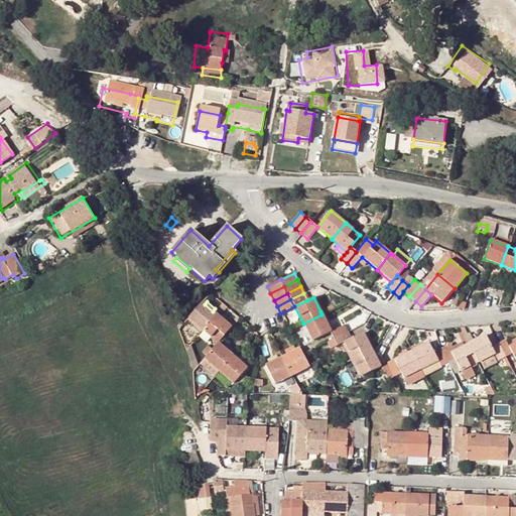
[(213,311),(205,304),(202,302),(187,318),(203,331),(217,314),(213,311)]
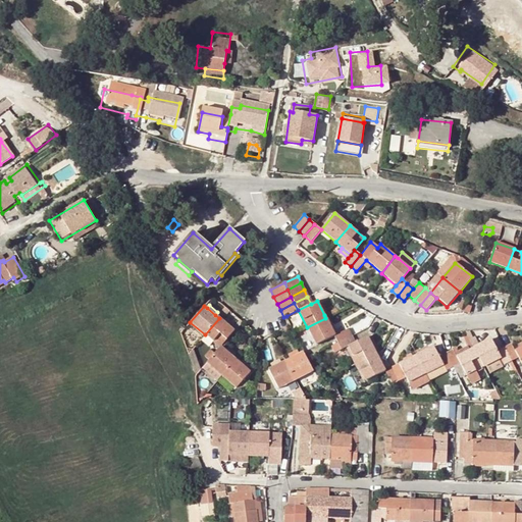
[(324,315),(325,318),(342,310),(341,307),(324,315)]
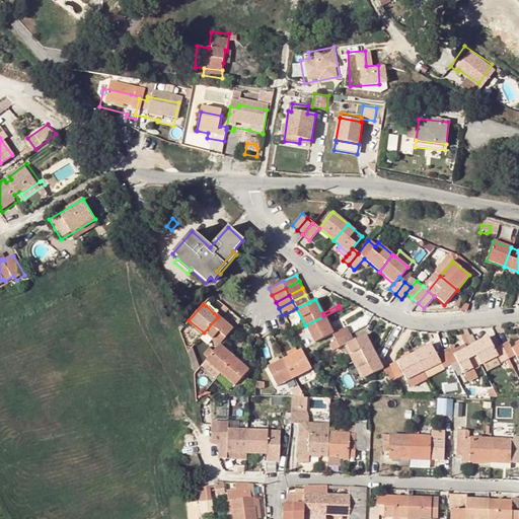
[(225,315),(221,319),(229,326),(233,322),(225,315)]
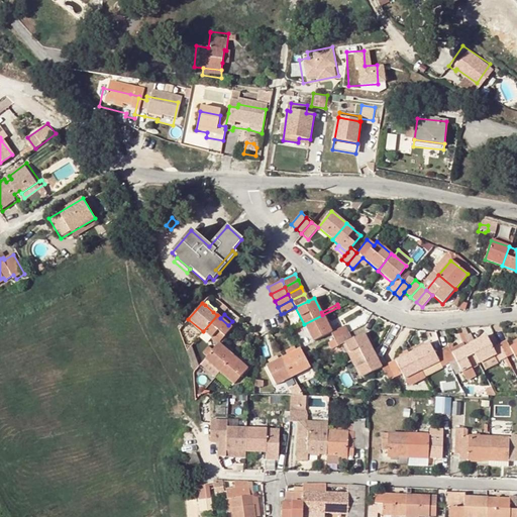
[(228,325),(220,318),(217,315),(203,331),(217,344),(231,328),(228,325)]
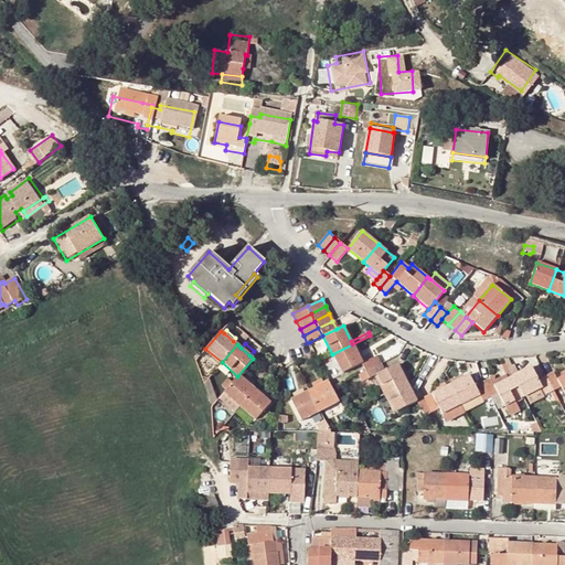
[(361,364),(362,363),(352,344),(332,354),(341,373),(361,364)]
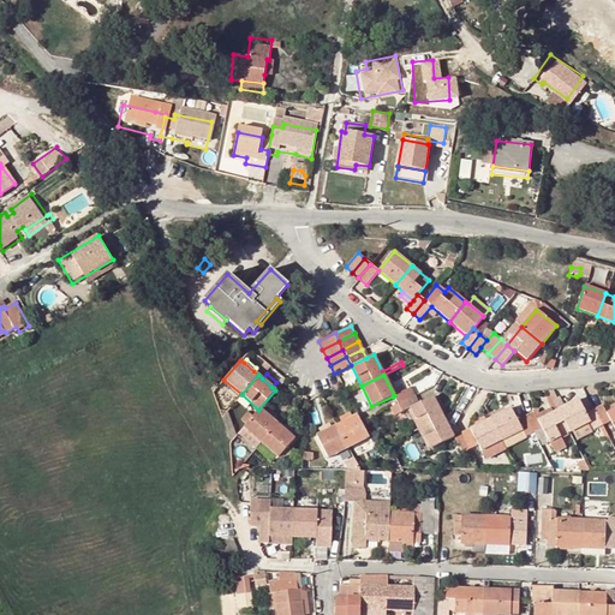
[(415,396),(410,388),(394,395),(393,396),(398,404),(415,396)]
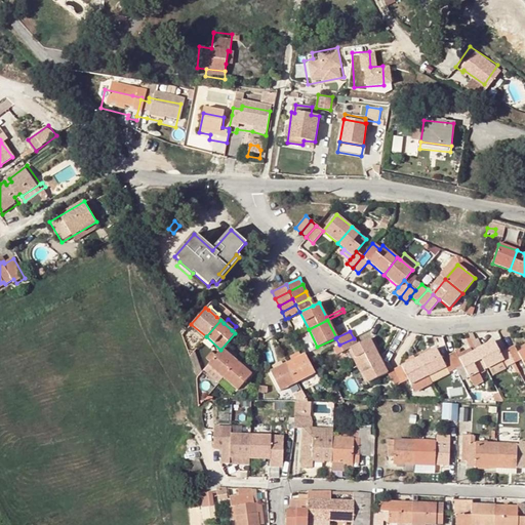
[(350,348),(357,345),(354,338),(339,345),(342,352),(350,348)]
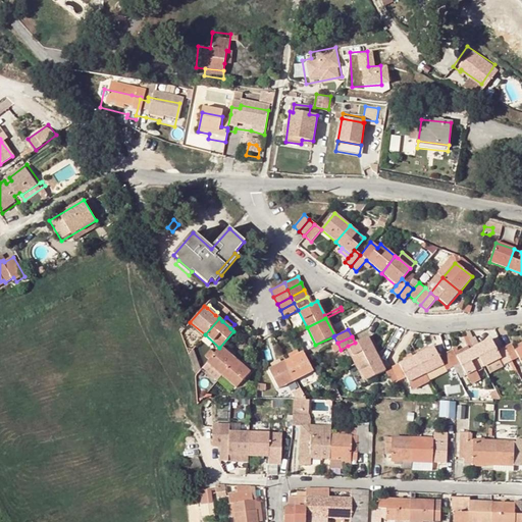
[(355,343),(348,346),(357,363),(375,353),(367,336),(355,343)]
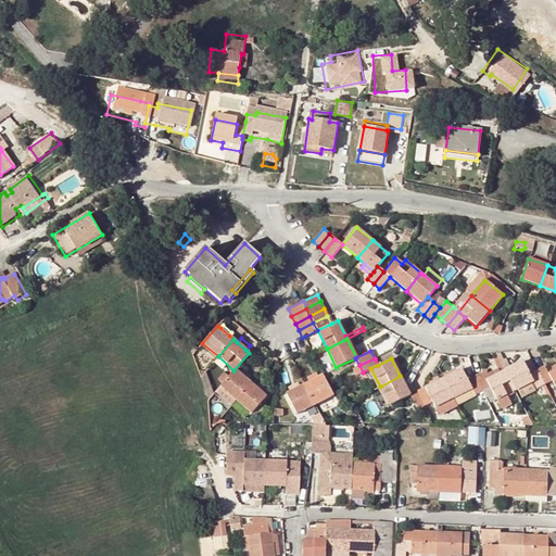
[(505,370),(515,391),(517,390),(531,383),(534,381),(529,374),(523,362),(517,364),(509,368),(505,370)]
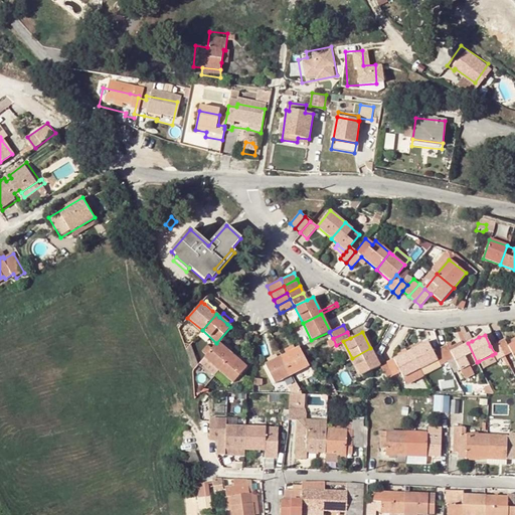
[(497,342),(504,356),(512,353),(508,346),(504,339),(497,342)]
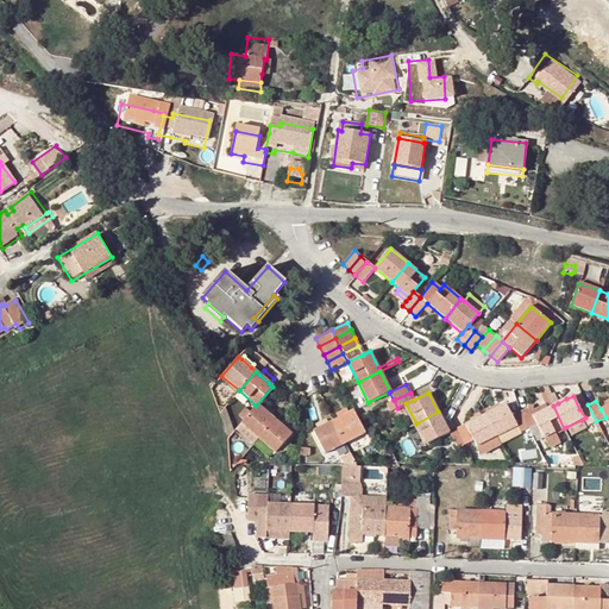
[(489,413),(502,406),(500,402),(487,408),(489,413)]
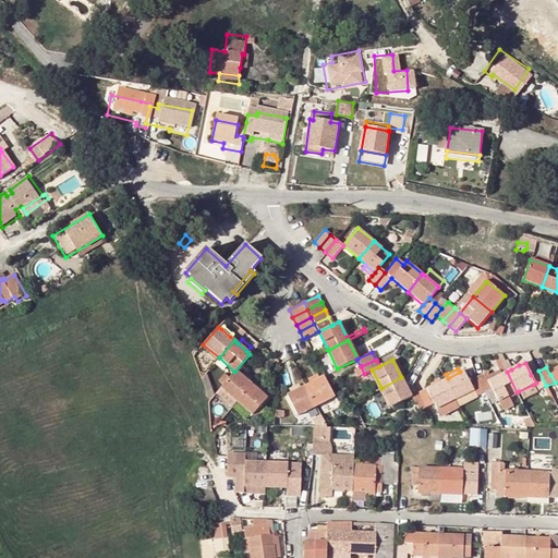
[(252,378),(244,371),(240,376),(249,383),(252,378)]
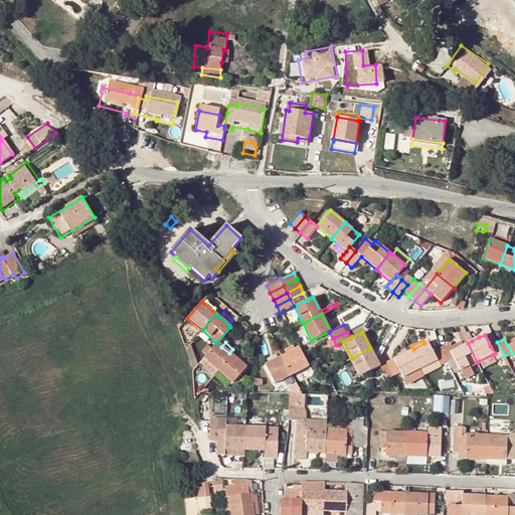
[(424,343),(413,349),(410,351),(419,368),(437,360),(433,352),(427,342),(424,343)]
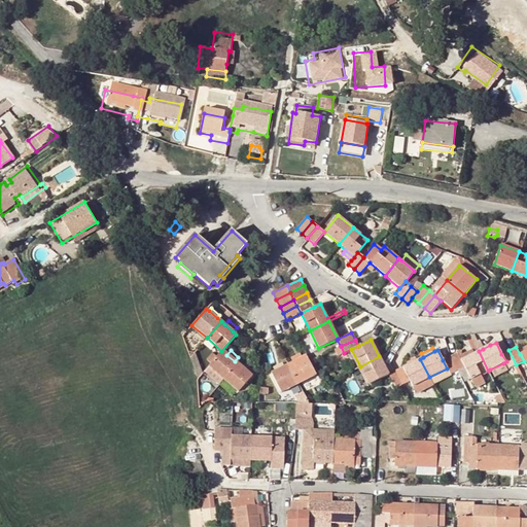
[(462,354),(463,358),(473,353),(471,350),(462,354)]
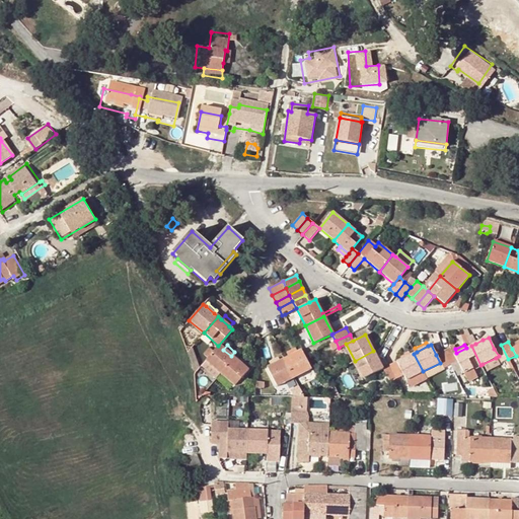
[(494,349),(499,356),(502,363),(508,359),(501,345),(494,349)]
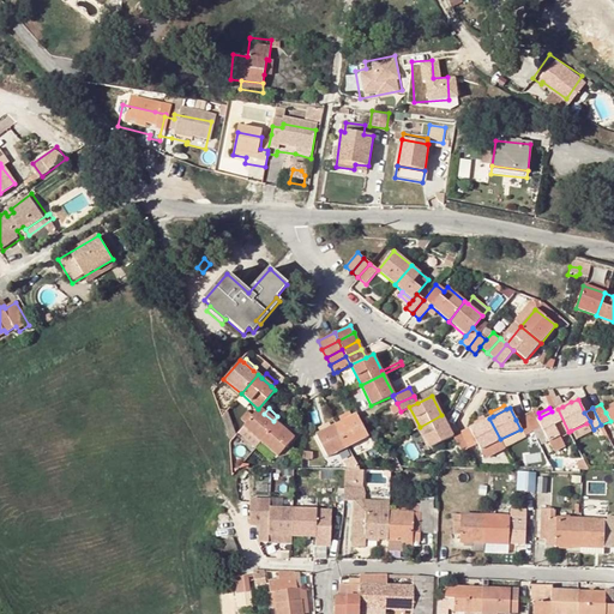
[(274,421),(264,414),(258,409),(252,416),(246,423),(242,427),(260,441),(276,423),(274,421)]
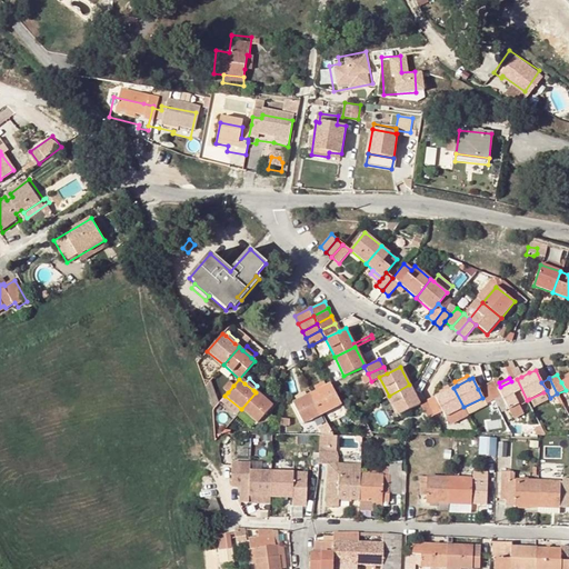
[(500,396),(508,410),(518,405),(527,400),(517,379),(511,381),(500,387),(497,389),(500,396)]
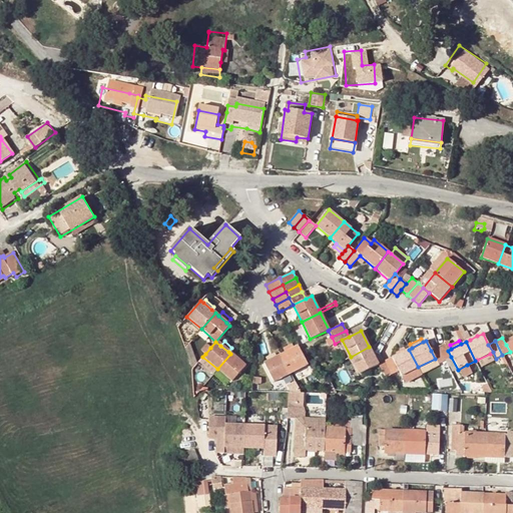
[(205,354),(210,348),(206,344),(201,350),(205,354)]
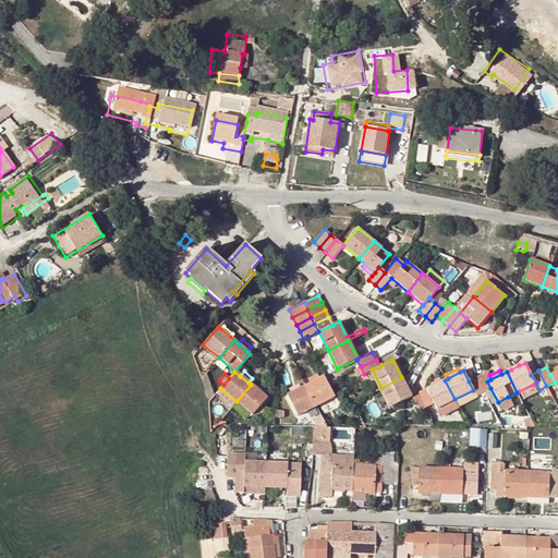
[(476,378),(484,392),(490,388),(487,381),(483,374),(476,378)]
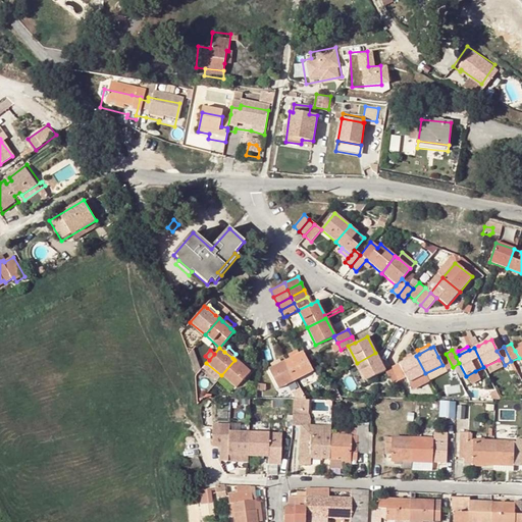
[(286,361),(296,378),(311,370),(302,353),(286,361)]
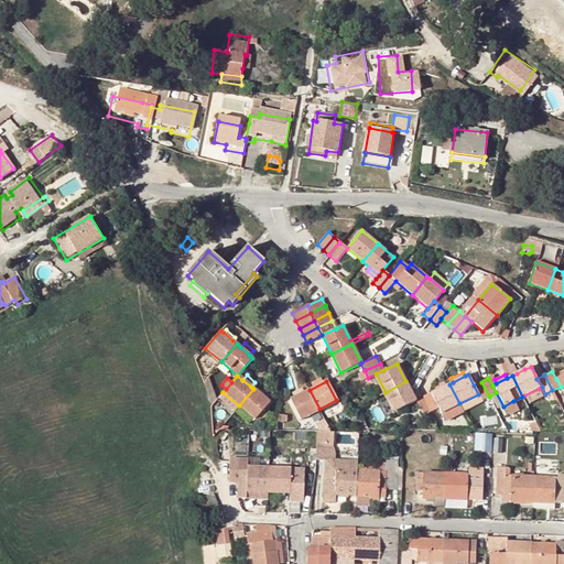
[(394,412),(416,401),(405,381),(386,392),(394,412)]
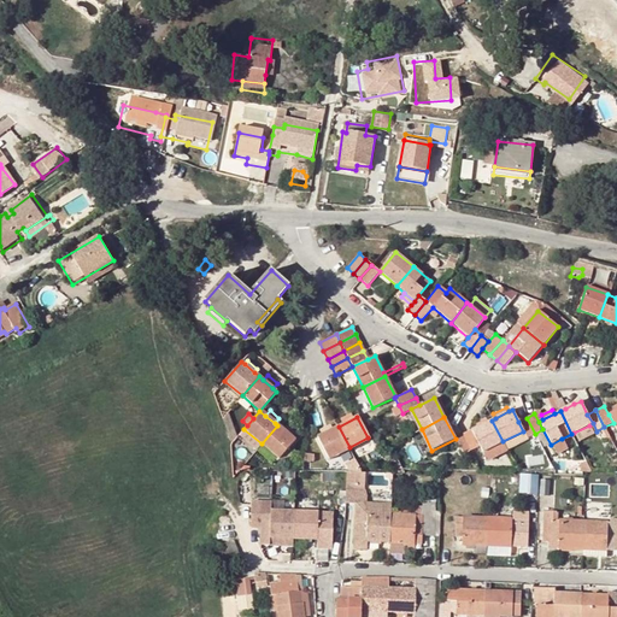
[(518,422),(523,432),(527,438),(535,434),(527,418),(518,422)]
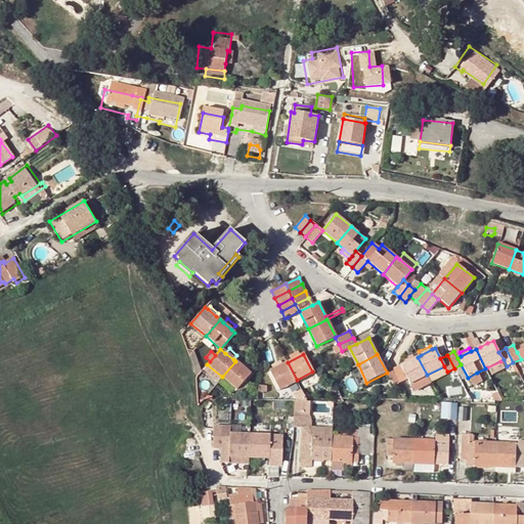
[(400,365),(407,379),(410,384),(427,375),(418,357),(413,359),(405,363),(400,365)]
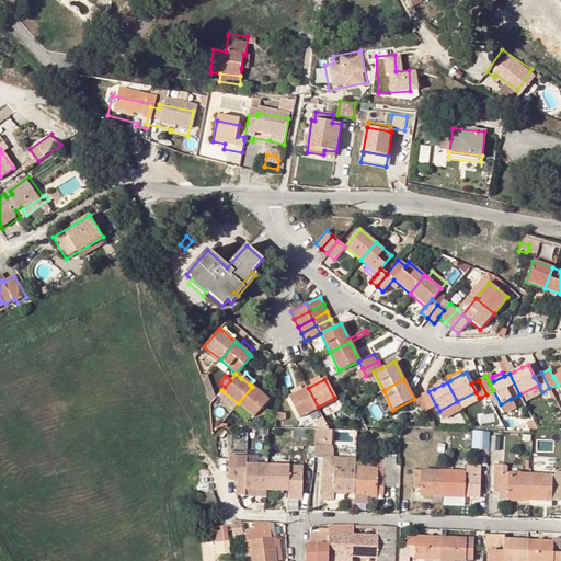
[(293,396),(302,390),(299,385),(289,390),(293,396)]
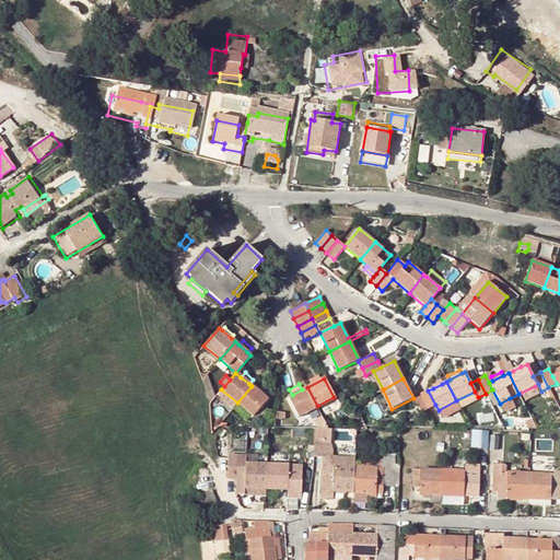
[(268,393),(260,385),(256,391),(265,397),(268,393)]
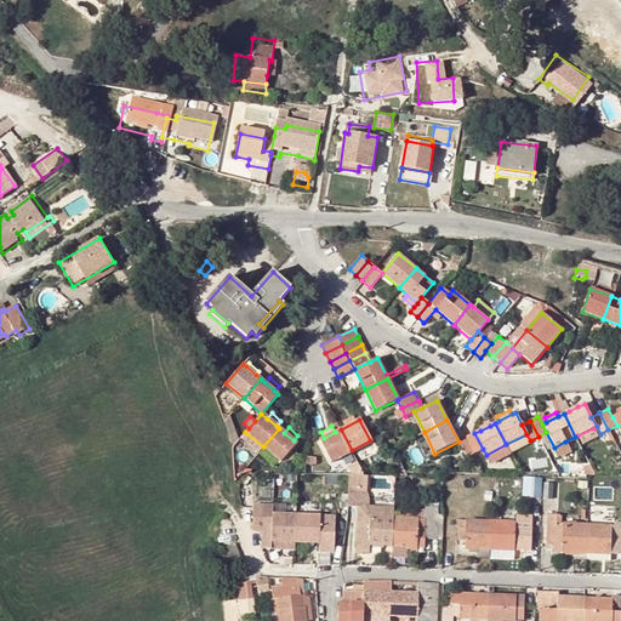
[(294,440),(284,433),(279,428),(263,446),(280,462),(296,443),(294,440)]
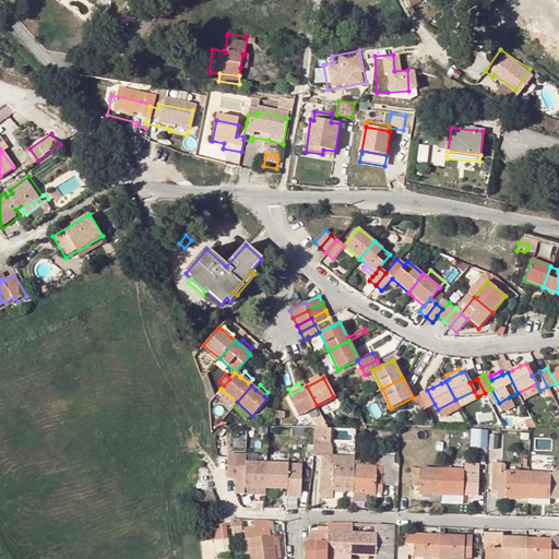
[(524,400),(537,393),(534,385),(520,392),(524,400)]
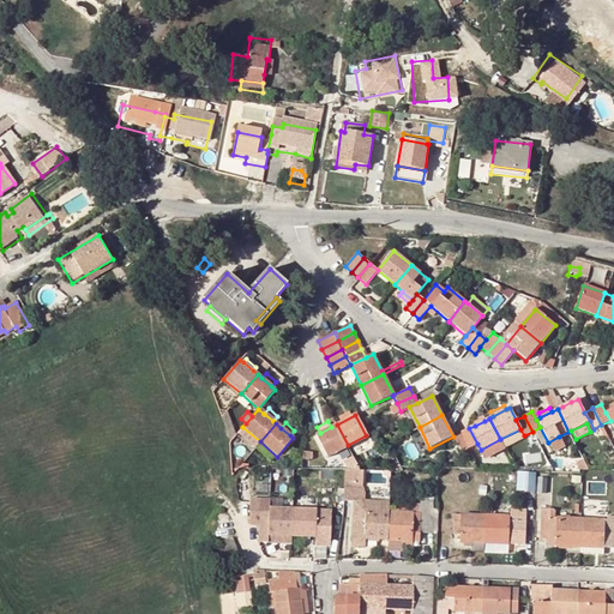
[(315,434),(326,456),(347,446),(336,425),(331,427),(320,433),(315,434)]
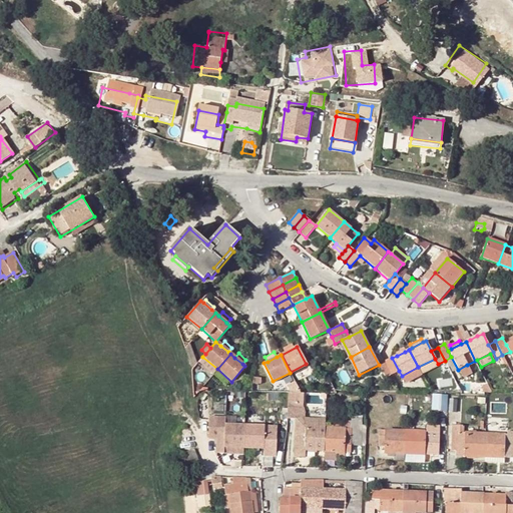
[(281,355),(290,373),(291,372),(282,355),(281,355)]
